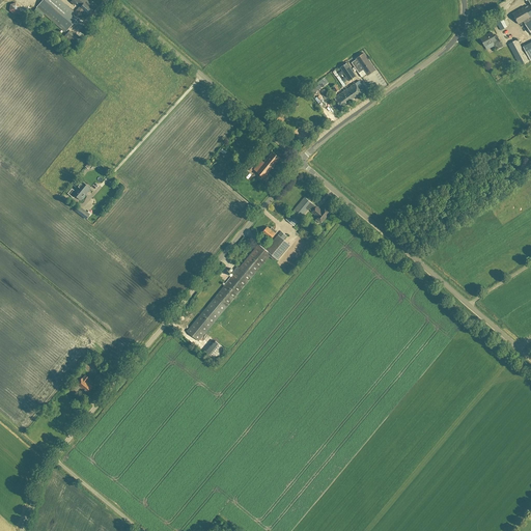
[(74,4),(76,2),(80,6),(75,12),(59,0),(43,0),(36,7),(64,33),(79,17),(84,9),(82,7),(88,1),(86,0),(72,0),(71,2),(74,4)]
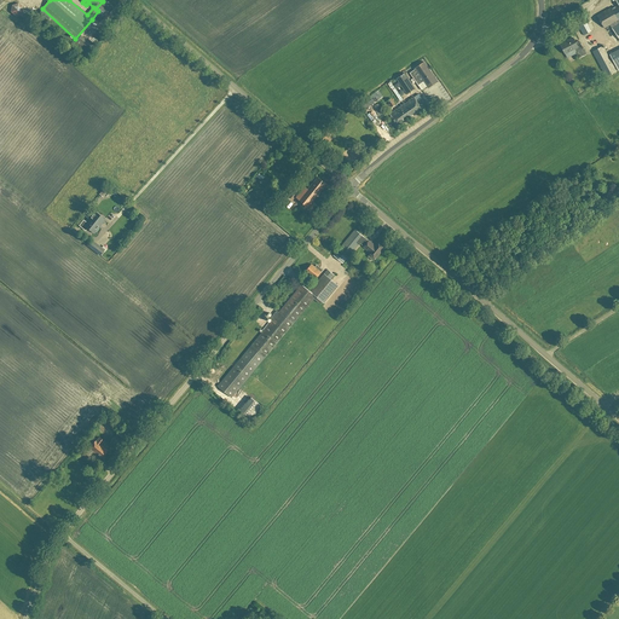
[(618,0),(615,0),(618,5),(612,10),(611,9),(597,16),(605,28),(609,25),(618,39),(618,0)]
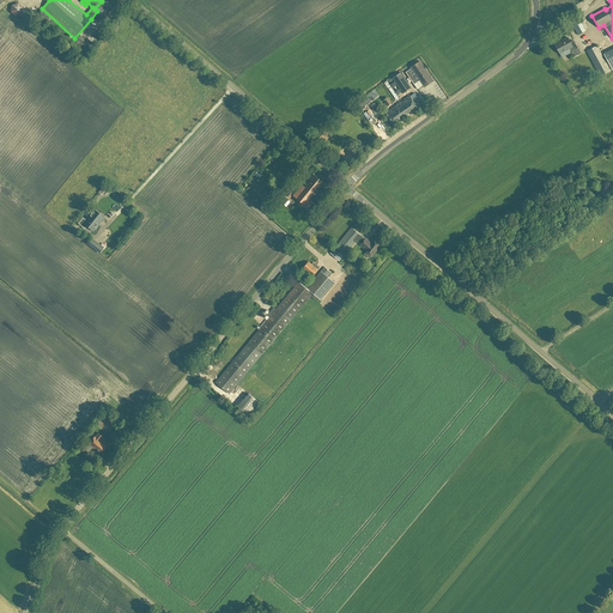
[(109,8),(102,1),(95,8),(97,11),(103,16),(105,12),(108,13),(110,11),(109,8)]
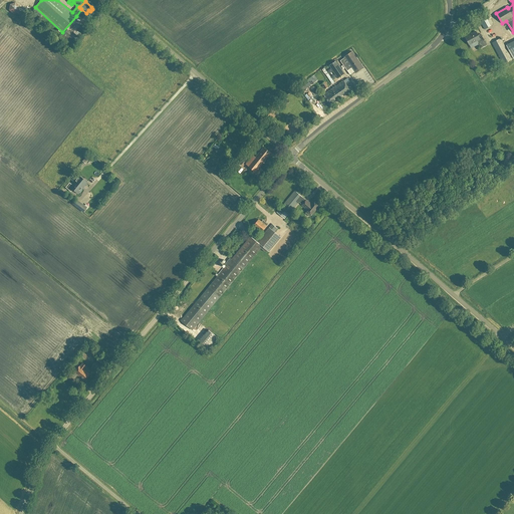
[(18,12),(19,6),(15,3),(10,4),(9,10),(13,14),(18,12)]
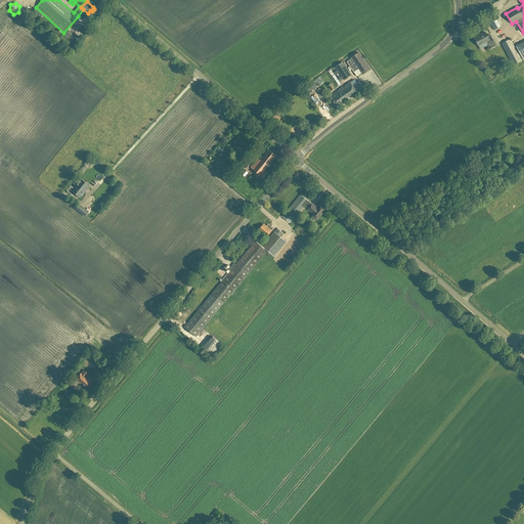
[(494,31),(500,27),(495,18),(489,23),(494,31)]
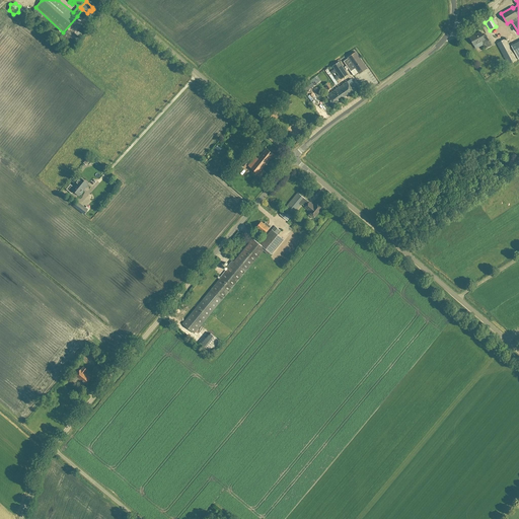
[(68,31),(64,36),(73,45),(77,40),(68,31)]
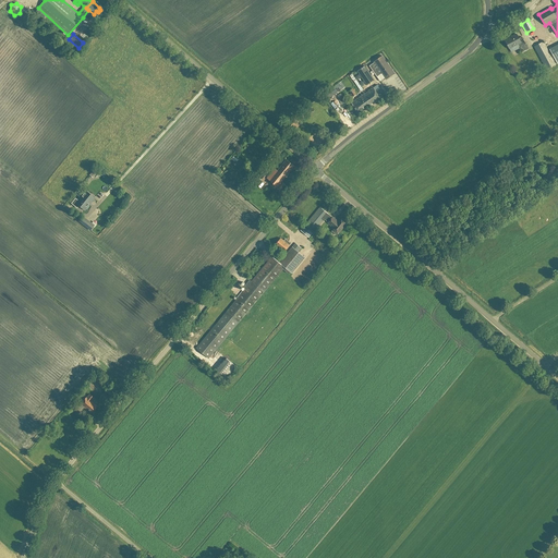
[(521,52),(528,49),(522,37),(519,38),(517,34),(511,37),(511,38),(506,41),(509,49),(518,45),(520,47),(519,47),(521,52)]
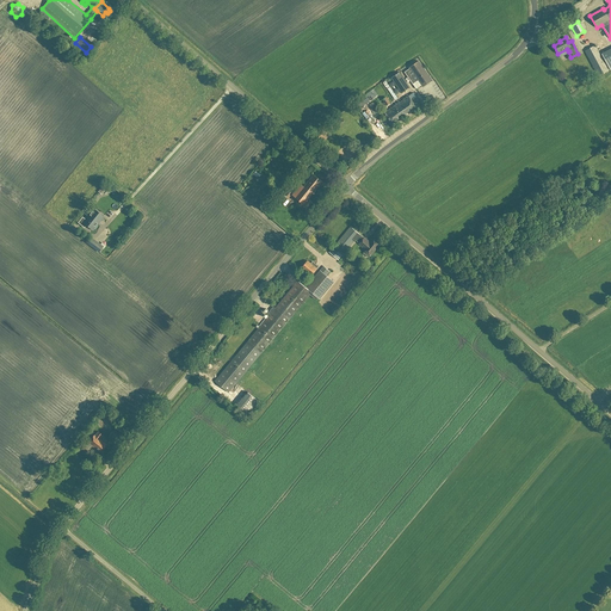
[(590,49),(585,51),(598,76),(609,72),(594,45),(591,48),(590,48),(588,48),(590,49)]
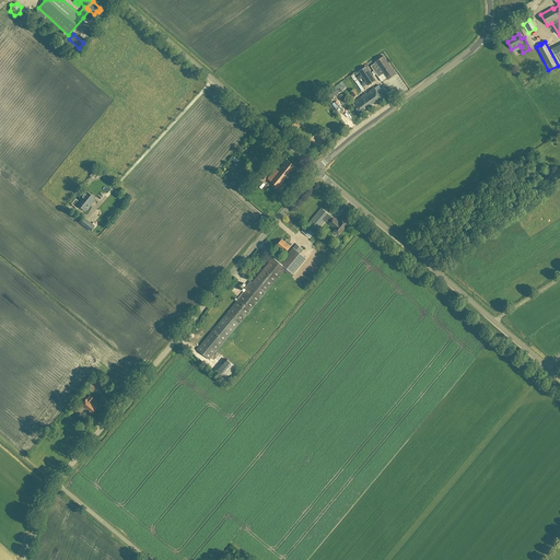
[(387,80),(396,73),(384,56),(375,62),(371,67),(378,78),(383,74),(387,80)]
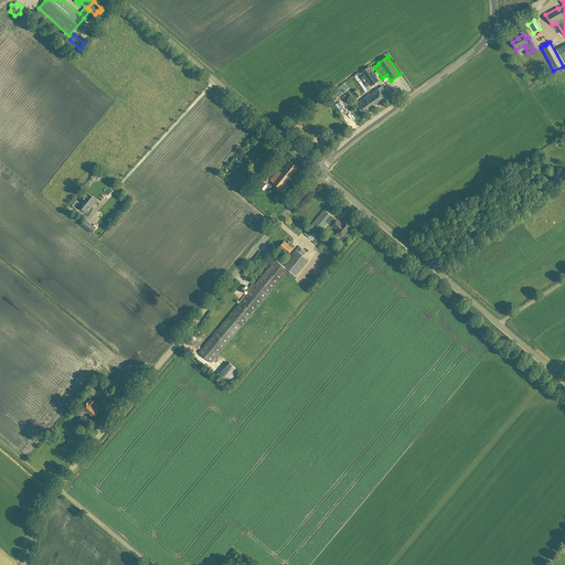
[(370,67),(362,72),(372,85),(380,81),(370,67)]
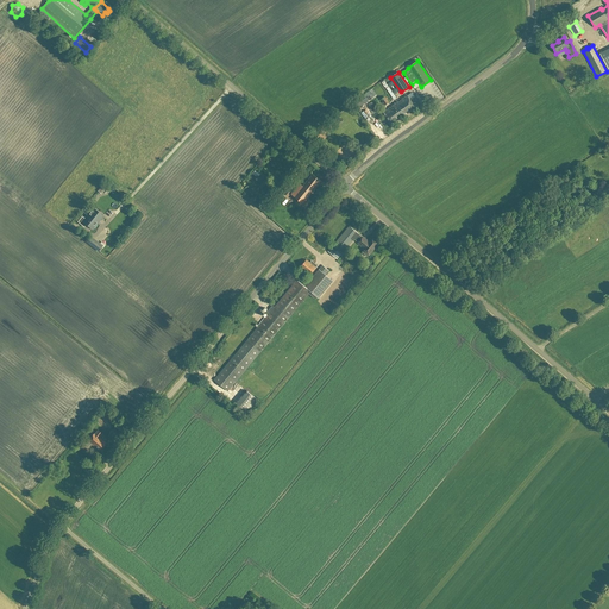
[(408,95),(407,96),(414,105),(419,101),(412,93),(412,94),(408,95)]
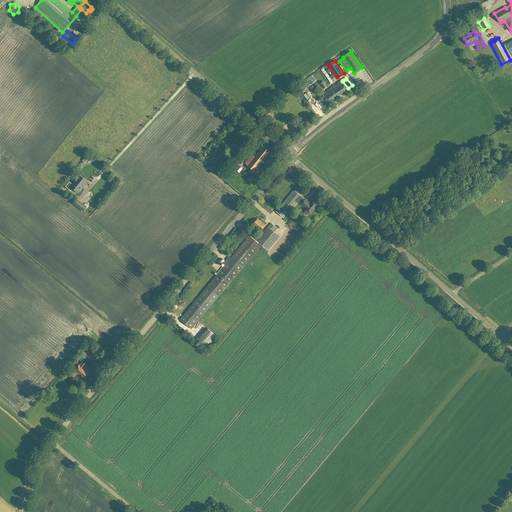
[(297,86),(300,90),(309,84),(306,80),(297,86)]
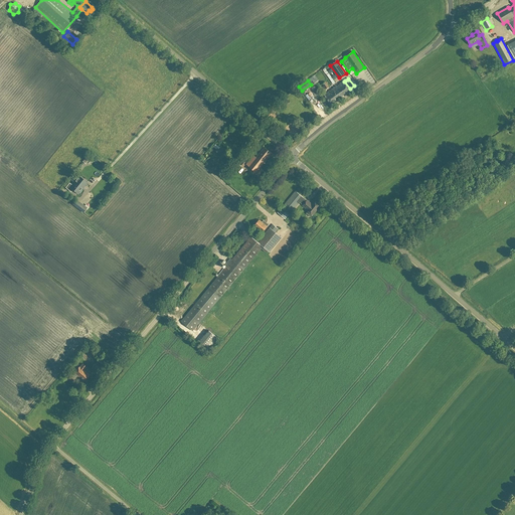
[(338,98),(340,97),(350,90),(350,89),(344,81),(334,89),(332,90),(328,93),(324,96),(330,104),(338,98)]
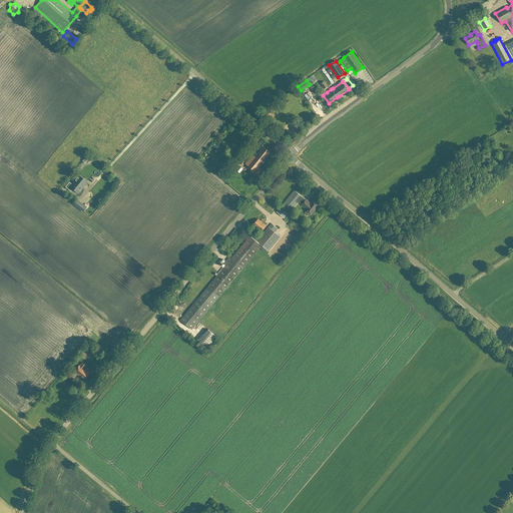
[(252,155),(245,164),(254,171),(271,153),(264,147),(255,157),(252,155)]
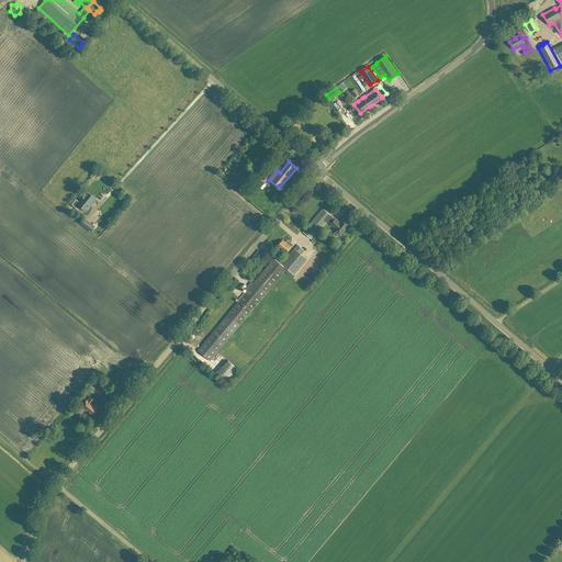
[(259,172),(257,176),(263,181),(269,175),(265,170),(261,175),(259,172)]
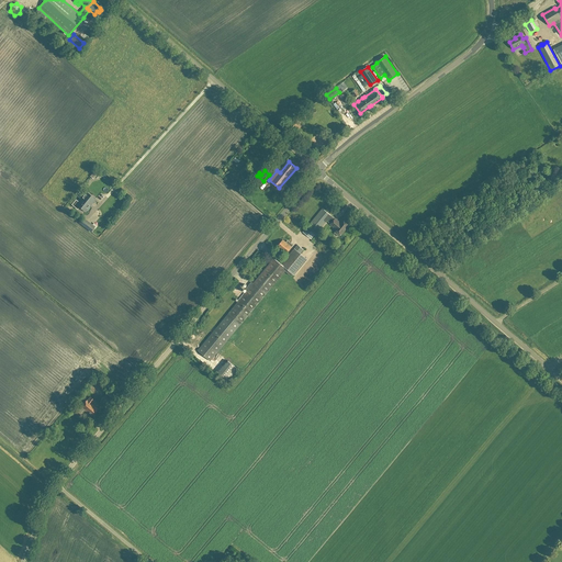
[(78,210),(80,208),(86,212),(96,200),(86,192),(78,202),(76,200),(72,205),(78,210)]
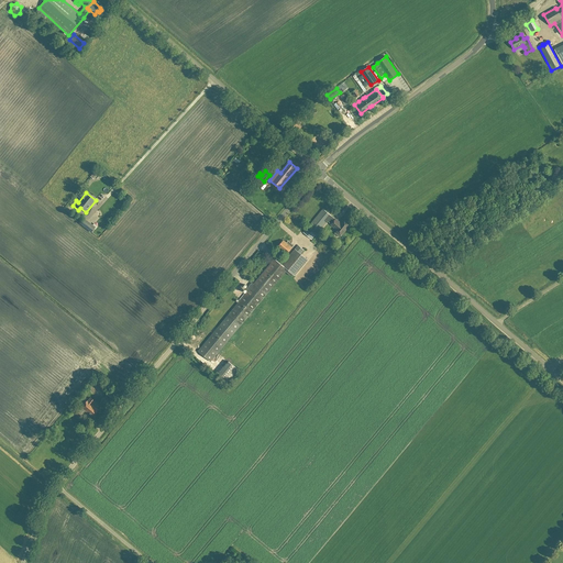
[(304,233),(307,235),(311,240),(331,217),(323,209),(304,233)]
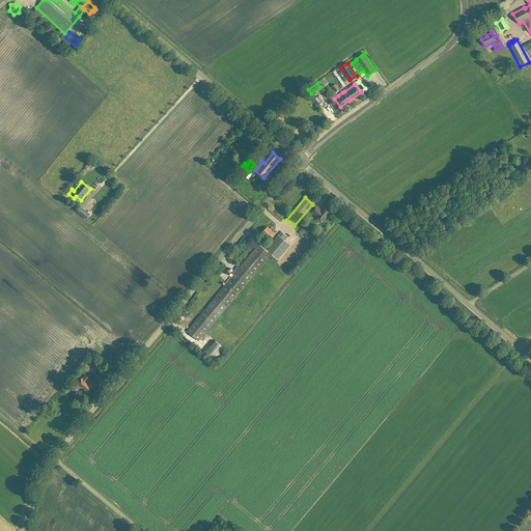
[(86,220),(90,215),(80,206),(76,212),(86,220)]
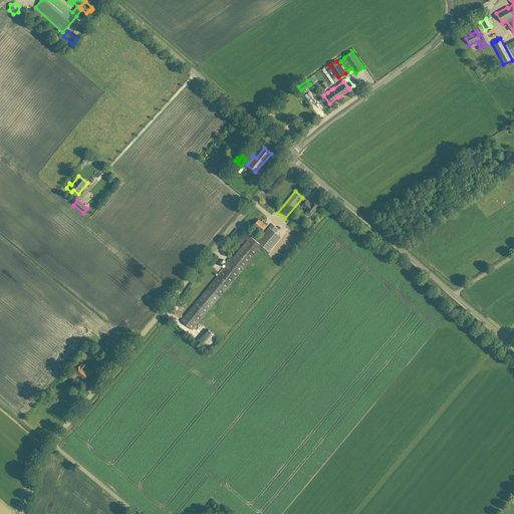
[(306,201),(302,206),(307,210),(306,210),(312,215),(318,207),(313,202),(311,205),(306,201)]
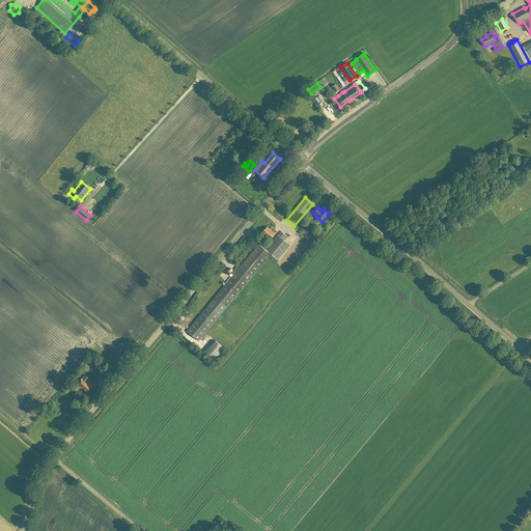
[(274,235),(277,232),(272,228),(270,229),(267,227),(262,233),(270,241),(274,235)]
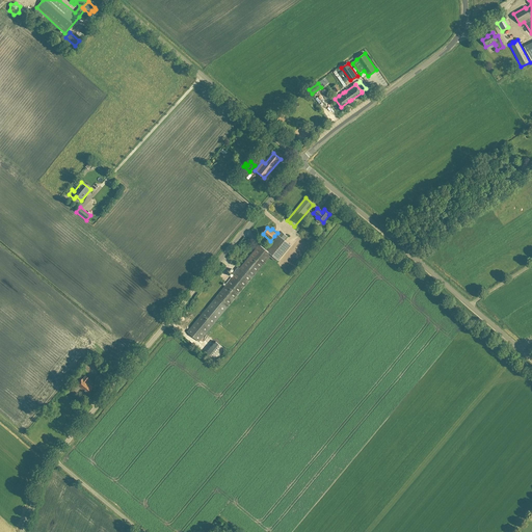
[(198,342),(271,255),(278,261),(291,246),(284,240),(287,237),(282,232),(268,248),(266,247),(264,249),(260,245),(240,269),(238,267),(235,272),(236,273),(187,333),(198,342)]
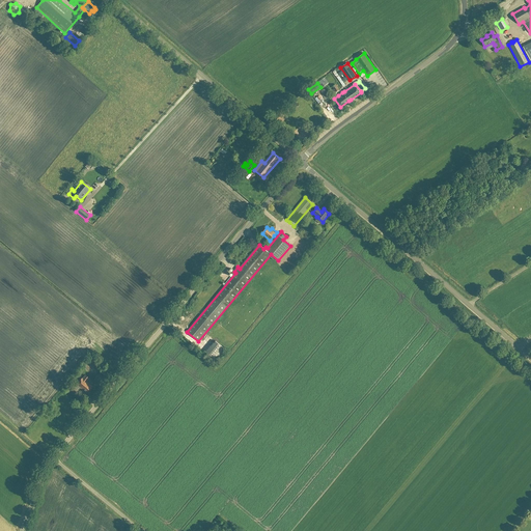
[(230,278),(226,273),(222,277),(226,282),(230,278)]
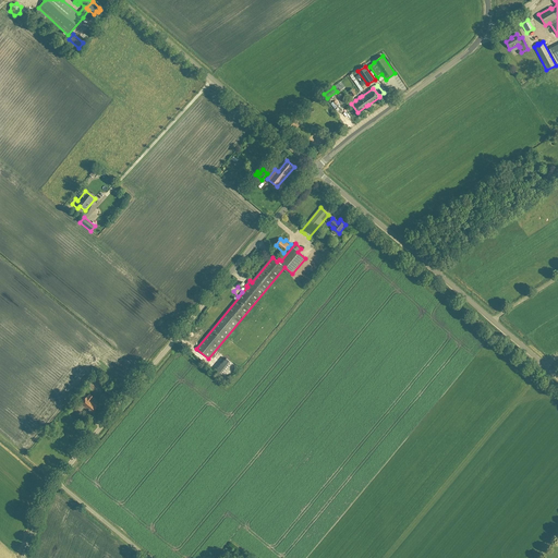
[(228,380),(240,368),(228,358),(217,371),(228,380)]
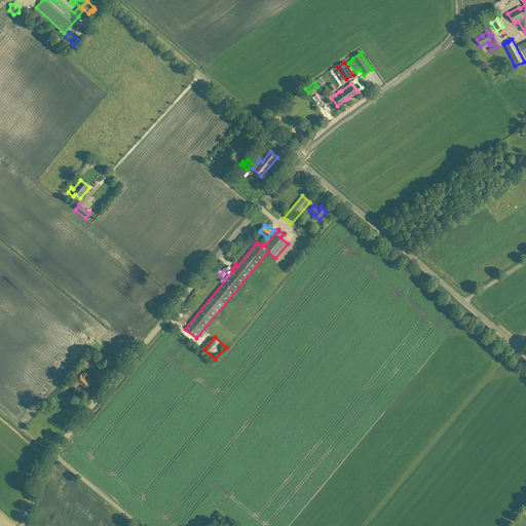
[(100,372),(98,375),(102,378),(109,370),(103,365),(98,371),(100,372)]
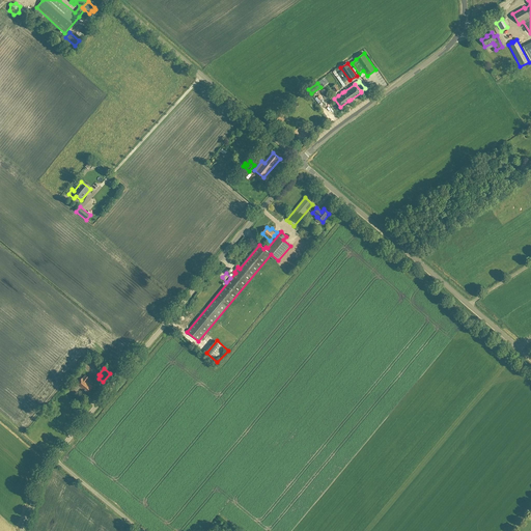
[(92,387),(86,382),(89,379),(85,375),(82,380),(81,379),(77,385),(87,393),(92,387)]
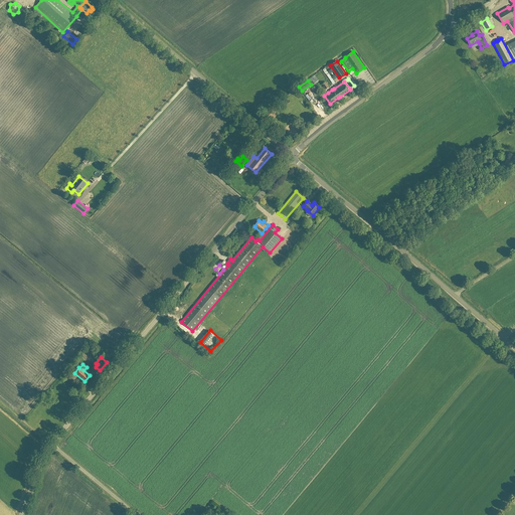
[(69,374),(65,371),(62,373),(67,377),(70,380),(73,377),(69,374)]
